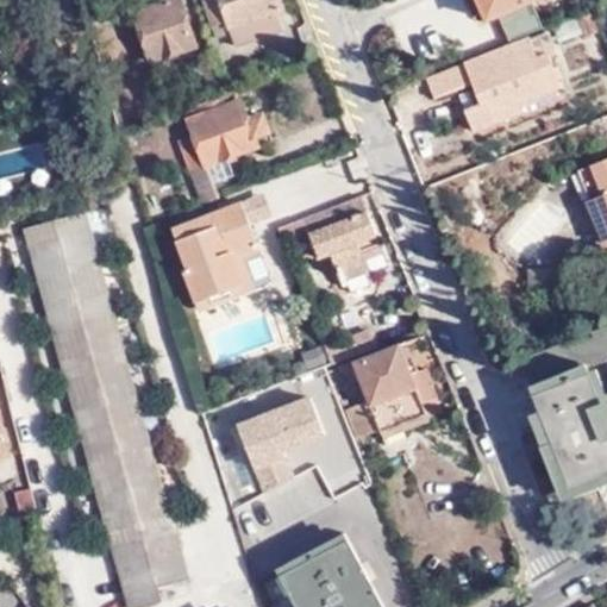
[(149,0),(150,4),(133,7),(148,58),(193,44),(180,0),(149,0)]
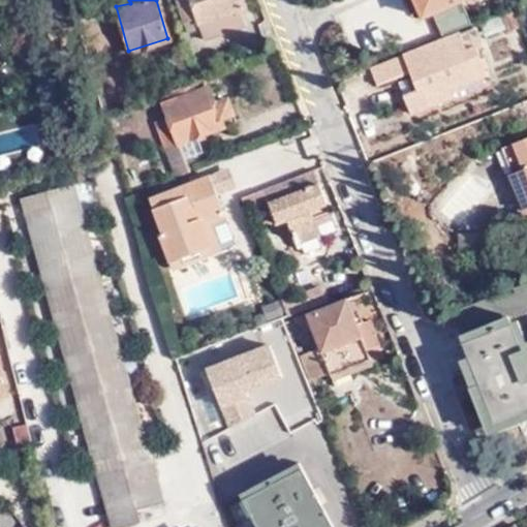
[(180,0),(189,30),(202,26),(205,34),(237,24),(234,13),(247,9),(244,0),(180,0)]
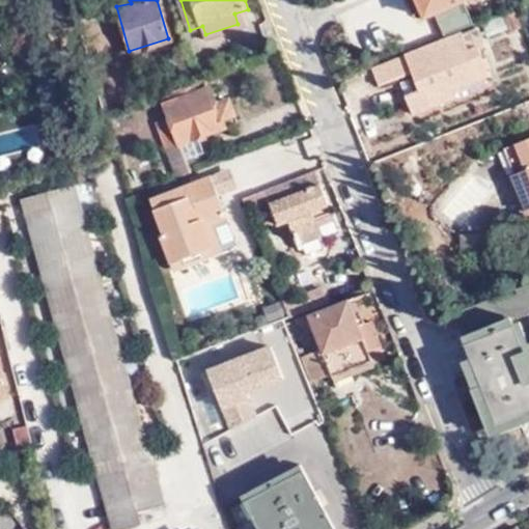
[(434,15),(443,38),(473,27),(464,2),(469,0),(413,0),(422,20),(434,15)]
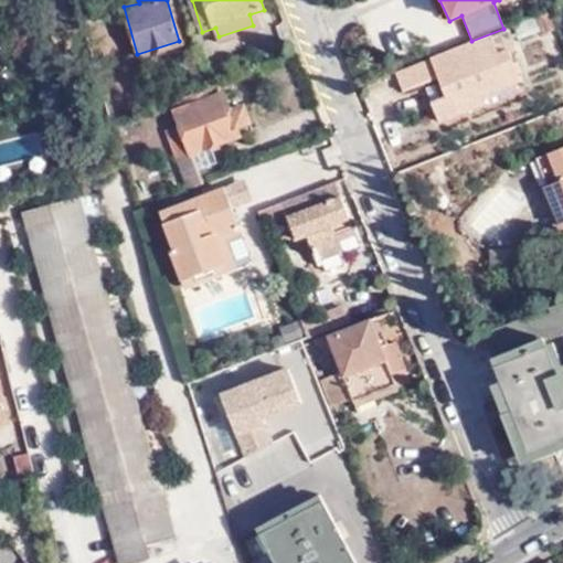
[(553,30),(546,12),(509,27),(513,40),(539,31),(540,34),(553,30)]
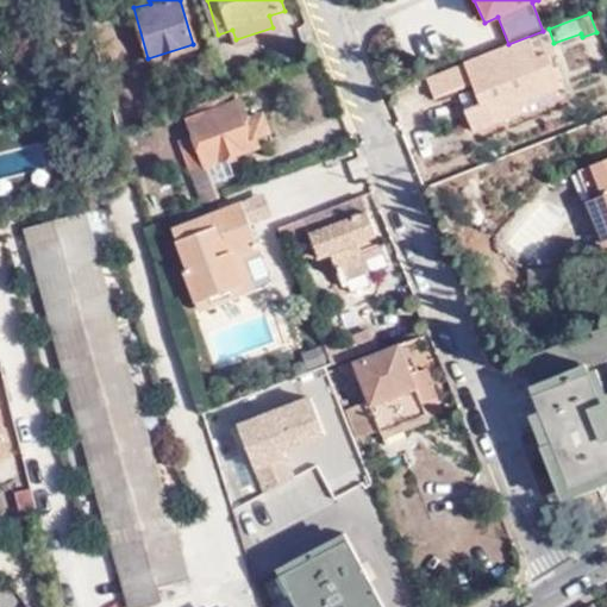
[(426,80),(432,98),(470,83),(477,105),(462,111),(471,132),(524,113),(520,102),(556,89),(543,56),(531,61),(524,42),(426,80)]
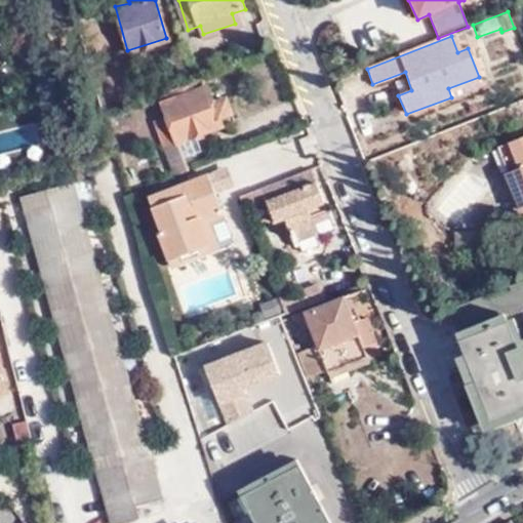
[(160,146),(173,142),(193,135),(231,121),(223,99),(210,103),(201,78),(156,94),(163,115),(151,119),(160,146)]
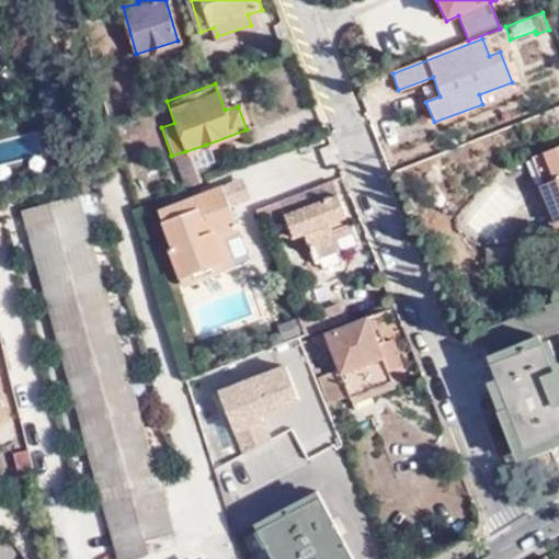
[(538,185),(554,223),(547,225),(558,254),(558,143),(540,151),(552,180),(538,185)]
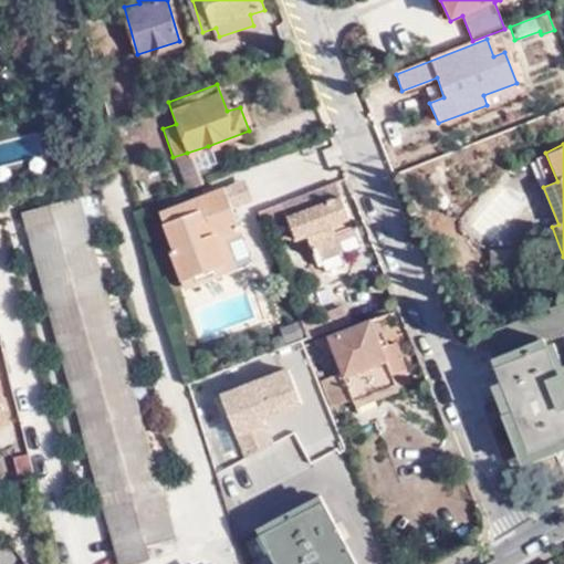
[(178,170),(185,189),(201,183),(196,166),(211,160),(208,146),(187,153),(190,165),(178,170)]
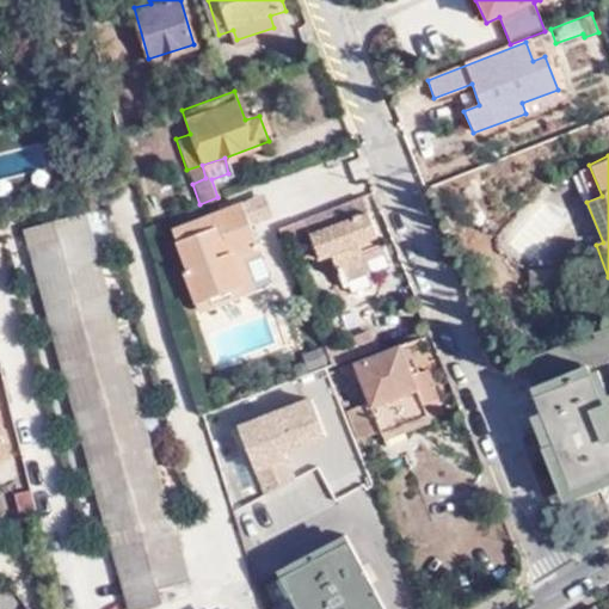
[(589,165),(574,170),(586,202),(602,196),(589,165)]
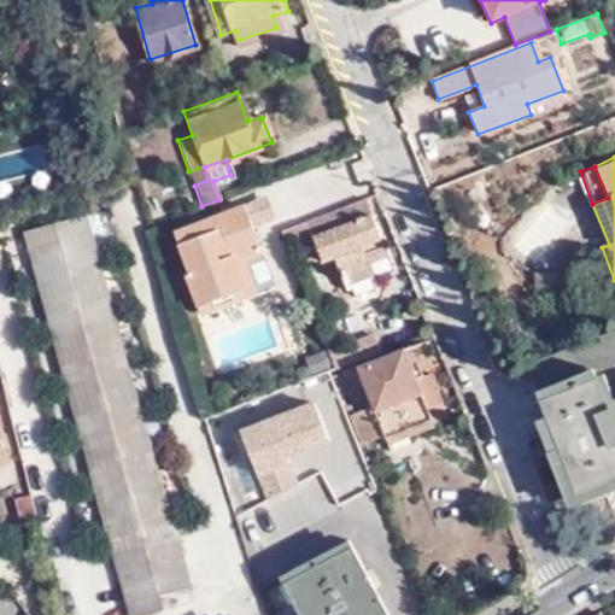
[(384,247),(365,198),(277,228),(282,241),(309,233),(321,263),(329,259),(333,270),(338,269),(340,274),(341,273),(364,264),(368,259),(365,252),(384,247)]
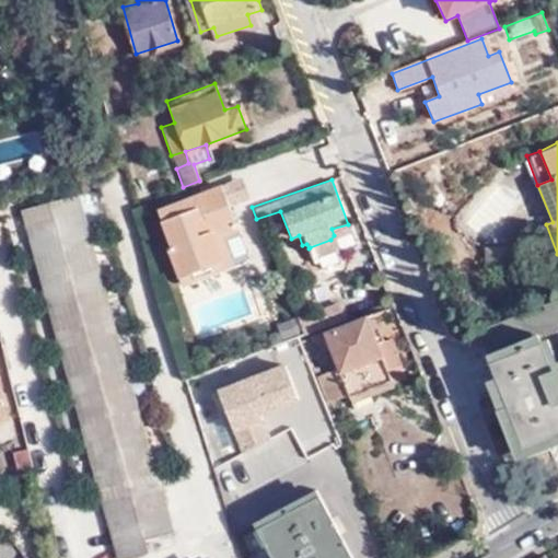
[(227,268),(217,236),(236,230),(221,184),(157,207),(160,220),(158,221),(165,244),(164,245),(178,286),(227,268)]
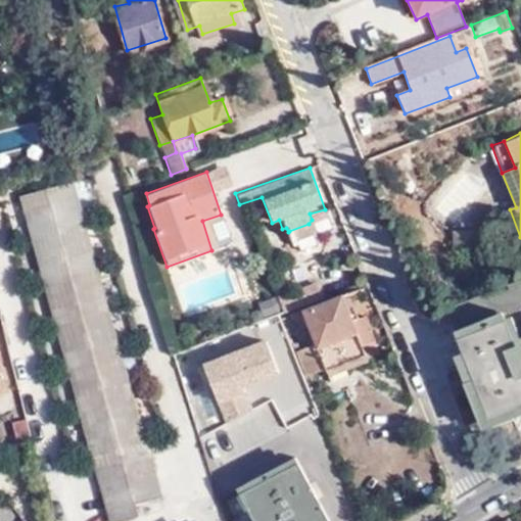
[(510,209),(516,207),(502,173),(496,175),(510,209)]
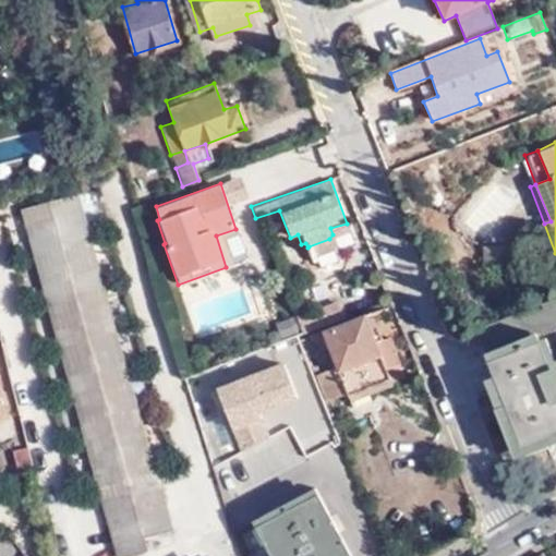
[(83,221),(75,195),(70,197),(77,222),(83,221)]
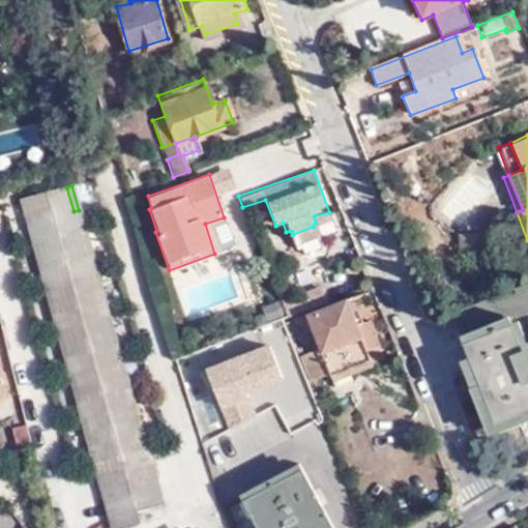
[(135,431),(127,404),(133,404),(126,383),(122,384),(116,360),(120,359),(115,342),(111,343),(104,317),(108,316),(103,297),(98,298),(91,273),(95,271),(91,254),(85,256),(79,229),(83,227),(79,210),(74,211),(66,187),(24,198),(30,225),(27,225),(31,241),(36,240),(42,266),(38,267),(44,286),(49,285),(55,310),(51,312),(56,330),(61,330),(67,354),(62,355),(67,374),(72,373),(79,396),(74,397),(80,417),(85,416),(91,443),(87,443),(110,527),(116,527),(138,522),(135,509),(159,502),(140,429),(135,431)]
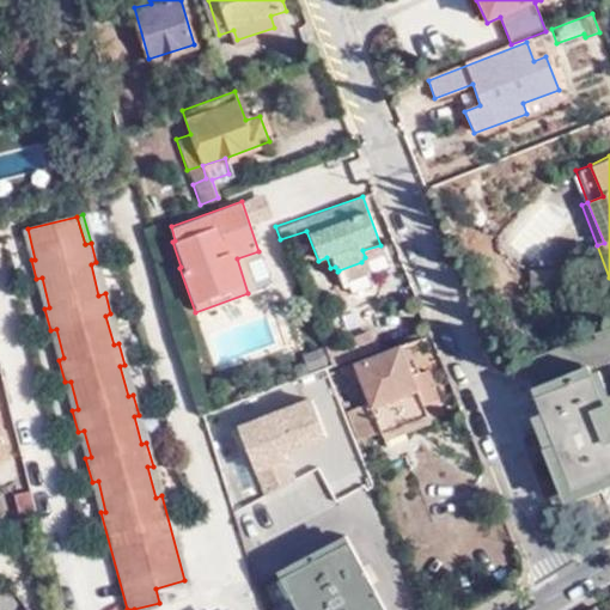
[(28,229),(23,230),(31,260),(35,260),(28,229)]
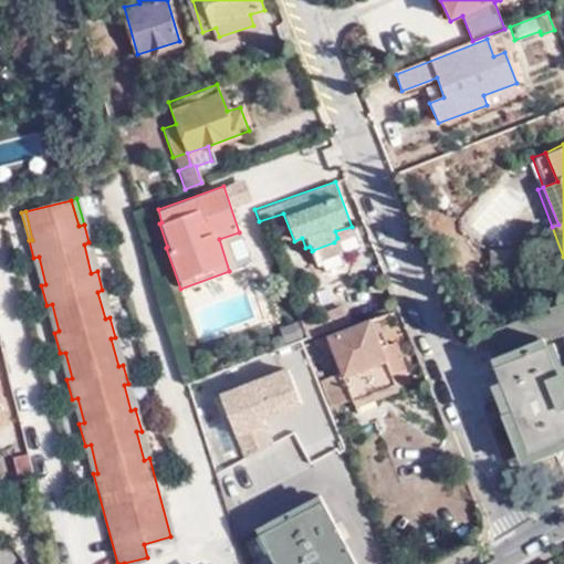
[(334,242),(313,250),(322,270),(340,263),(345,252),(359,247),(352,227),(335,231),(337,238),(334,242)]
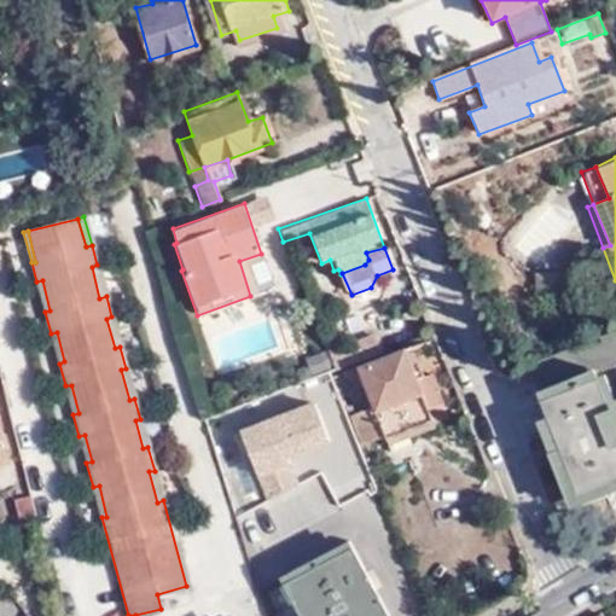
[(99,298),(106,296),(97,265),(92,267),(99,298)]
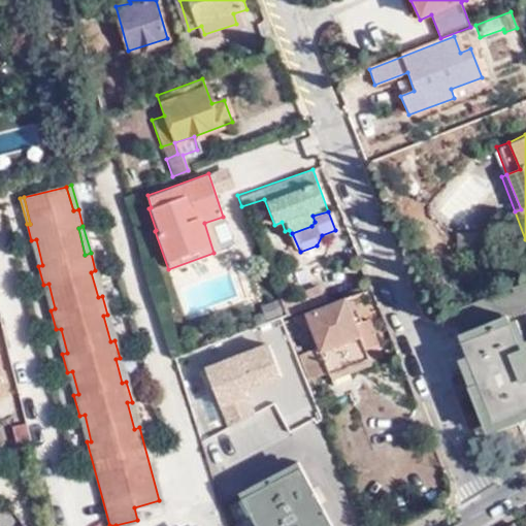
[(36,239),(31,240),(38,266),(42,265),(36,239)]
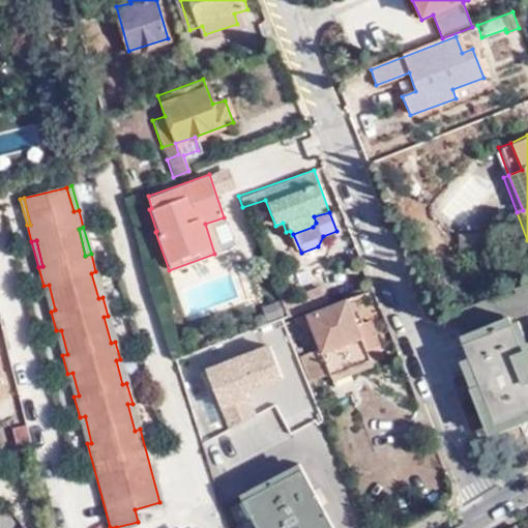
[(103,297),(95,271),(91,273),(98,298),(103,297)]
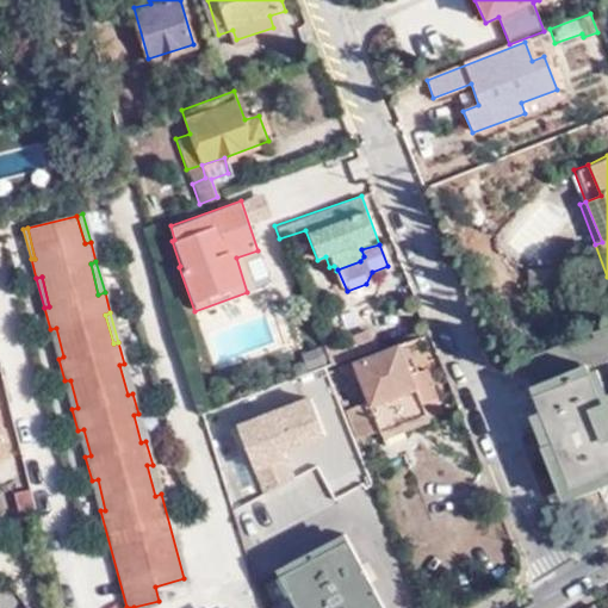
[(607,360),(607,320),(507,360),(558,488),(607,467),(607,401),(591,408),(578,373),(607,360)]
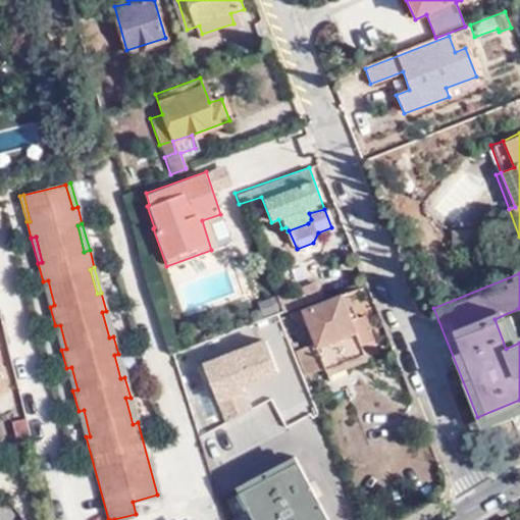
[(340,292),(301,306),(319,358),(323,365),(326,372),(366,358),(360,342),(372,338),(363,312),(350,317),(343,299),(357,294),(358,298),(371,293),(365,278),(339,289),(340,292)]
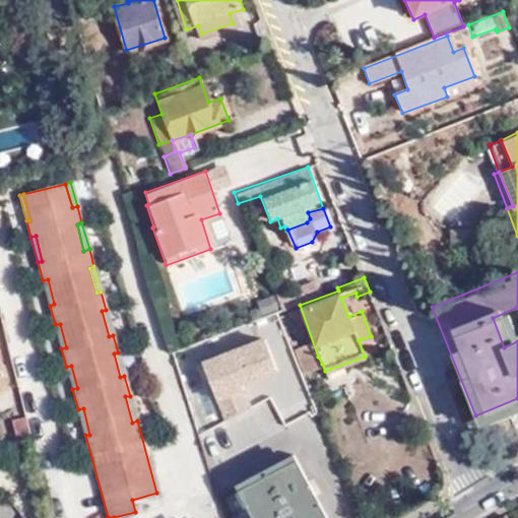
[(48,279),(43,280),(50,306),(54,304),(48,279)]
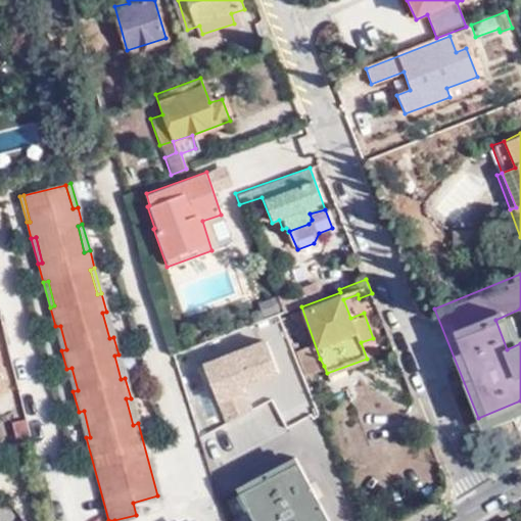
[(109,338),(113,337),(106,312),(102,313),(109,338)]
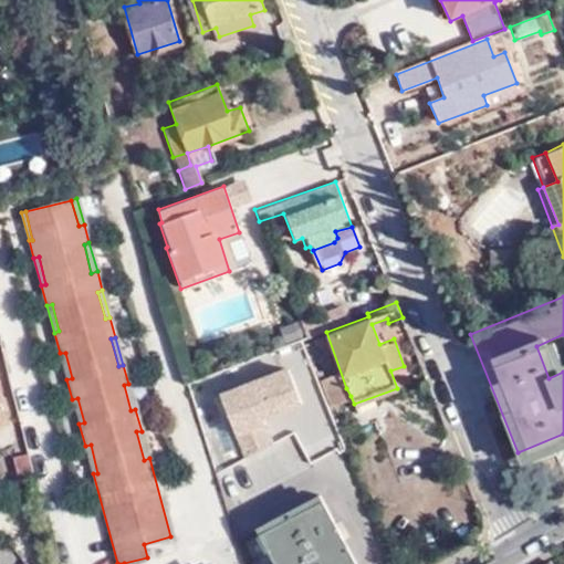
[(65,353),(60,353),(66,379),(72,378),(65,353)]
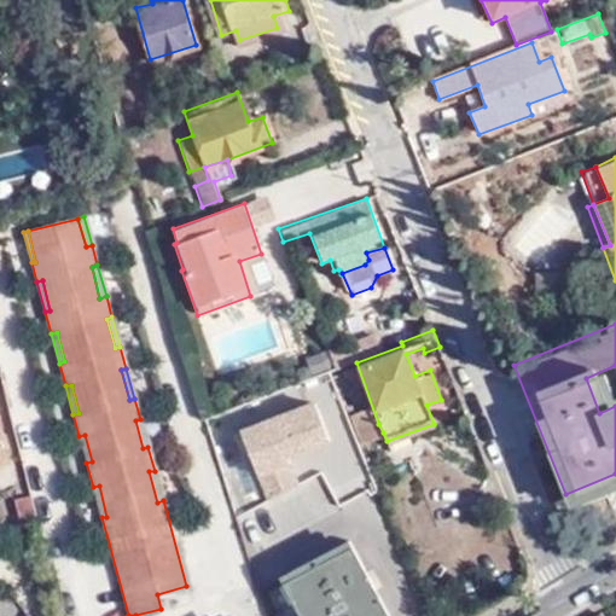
[(441,400),(426,405),(434,424),(448,419),(441,400)]
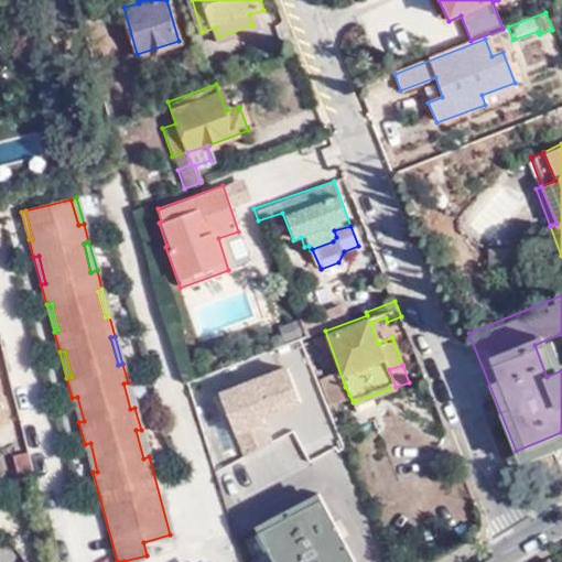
[(302,403),(288,366),(219,392),(242,453),(272,441),(263,418),(302,403)]
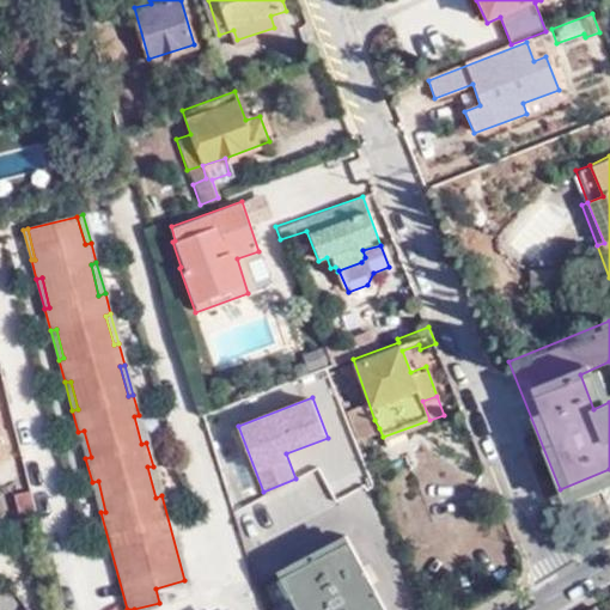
[(359,437),(379,428),(374,420),(367,422),(361,404),(347,409),(359,437)]
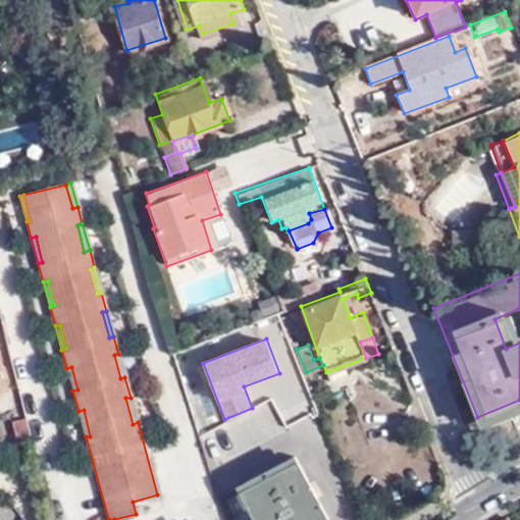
[(120,378),(124,377),(118,354),(114,355),(120,378)]
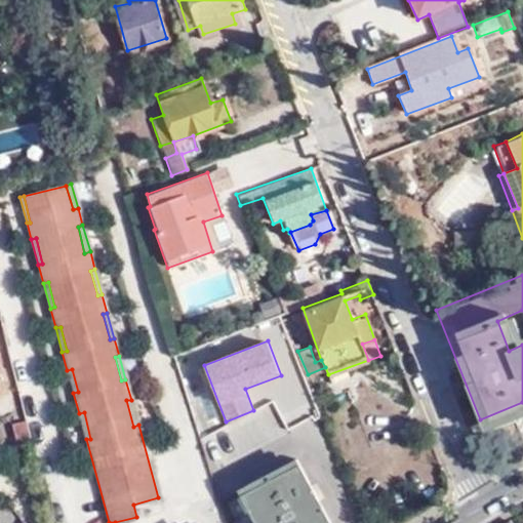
[(72,369),(67,370),(73,393),(78,392),(72,369)]
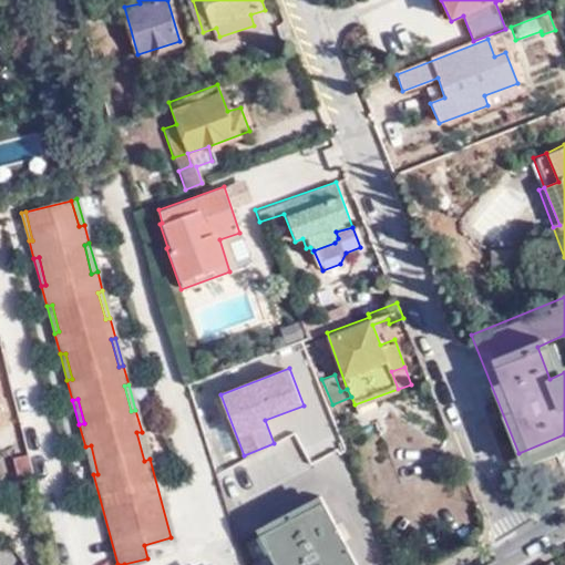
[(144,461),(150,459),(142,432),(136,432),(144,461)]
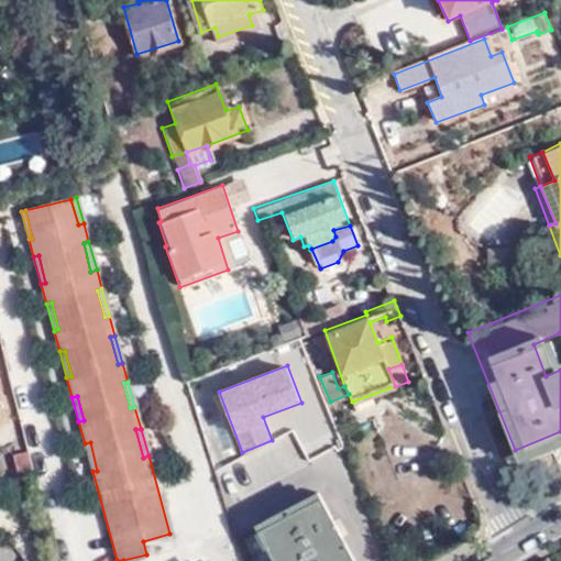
[(90,442),(85,443),(92,471),(97,471),(90,442)]
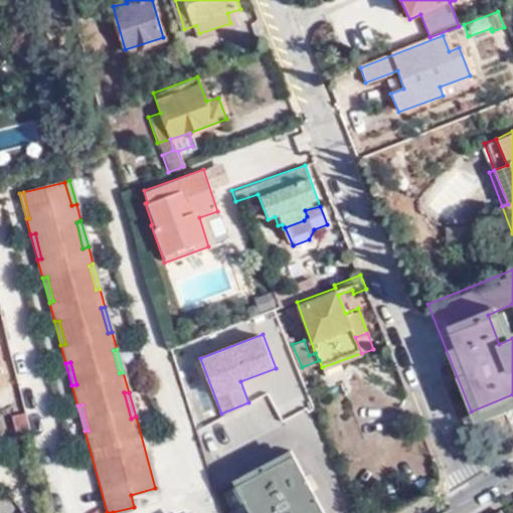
[(325,512),(291,452),(233,483),(249,512),(325,512)]
